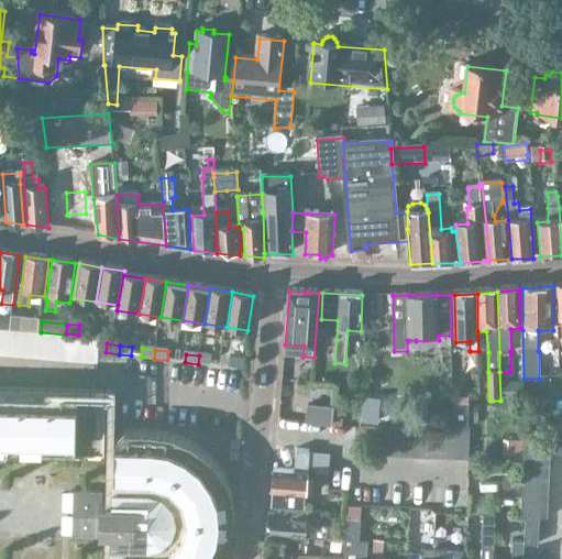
[(212,358),(199,355),(198,364),(211,365),(212,358)]
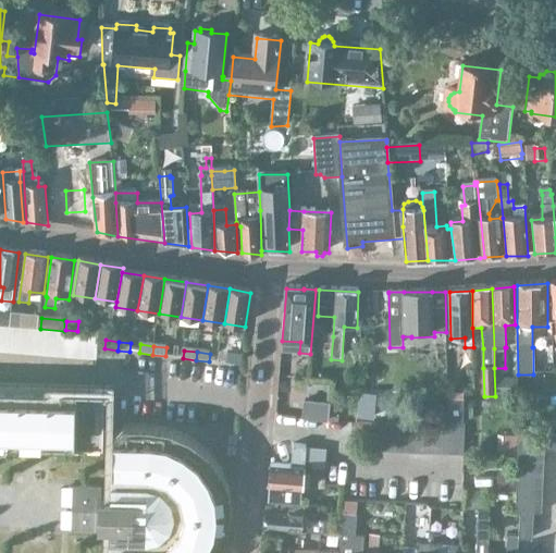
[(242,357),(227,356),(226,365),(241,366),(242,357)]
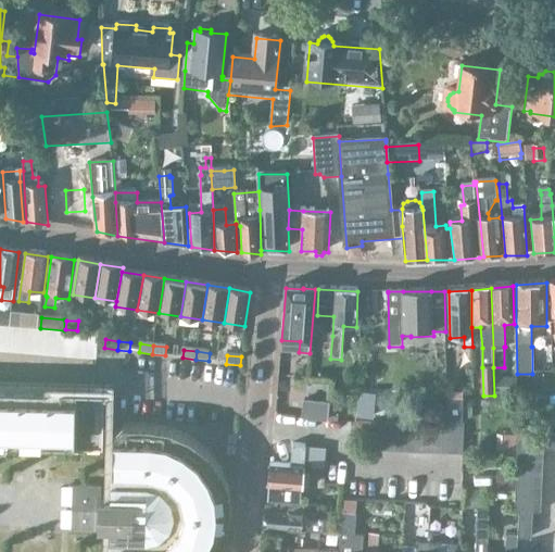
[(517,380),(496,380),(496,394),(517,393),(517,380)]
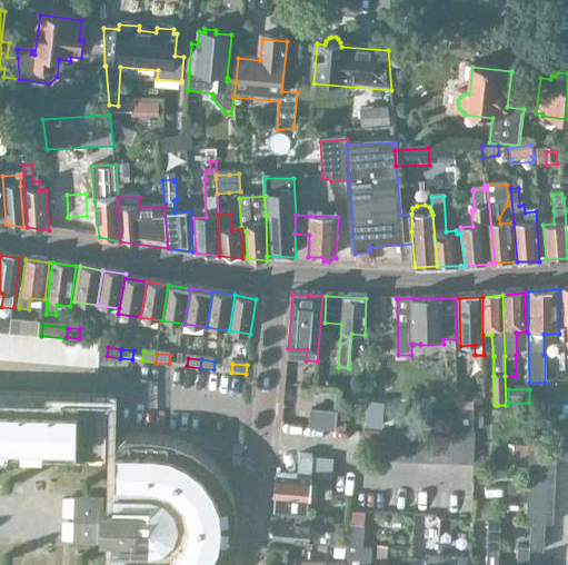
[(0,456),(106,459),(108,402),(0,398),(0,456)]
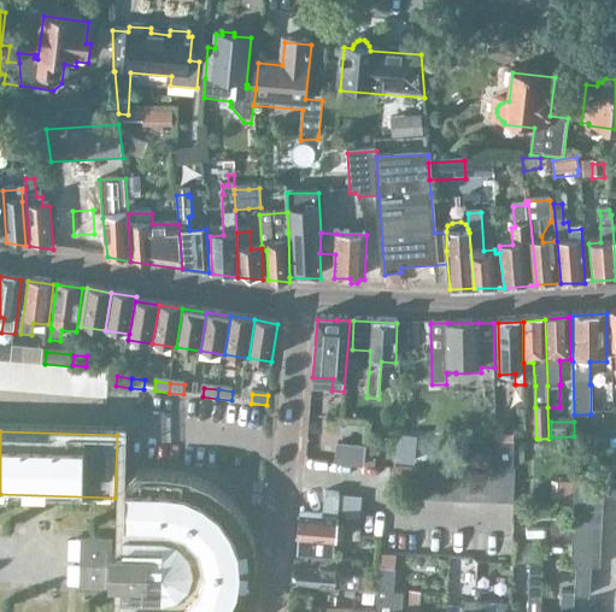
[(515,443),(498,443),(498,474),(515,474),(515,443)]
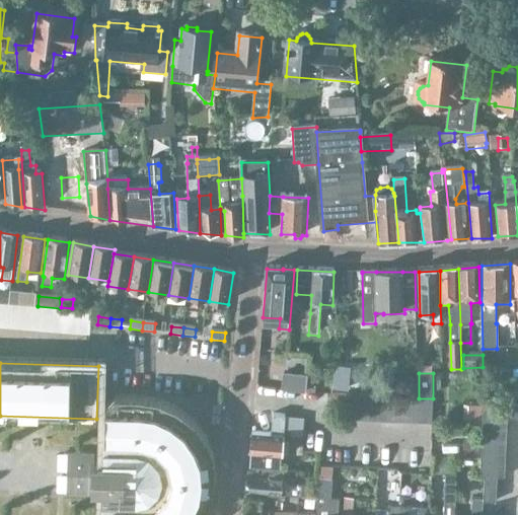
[(284,375),(282,391),(306,393),(307,377),(284,375)]
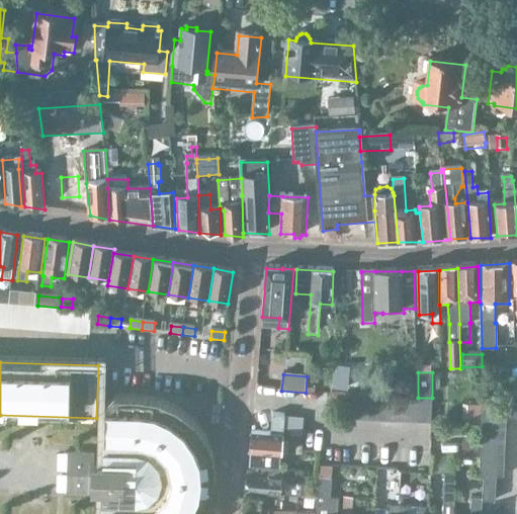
[(370,397),(345,396),(344,422),(370,423),(370,397)]
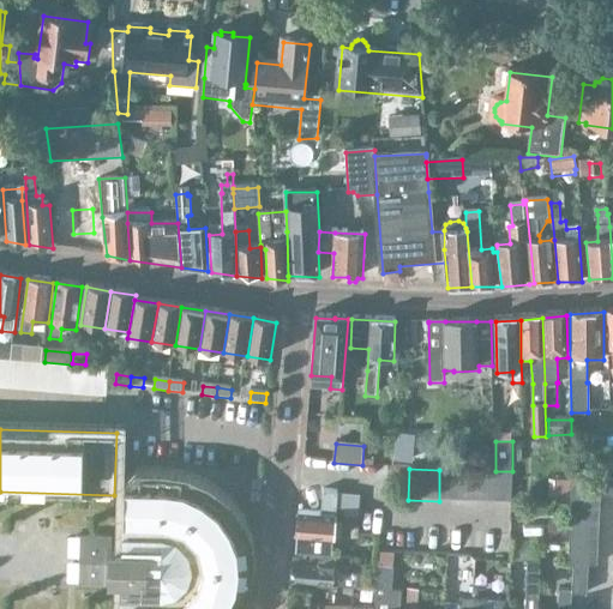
[(452,471),(439,470),(439,501),(452,501),(452,471)]
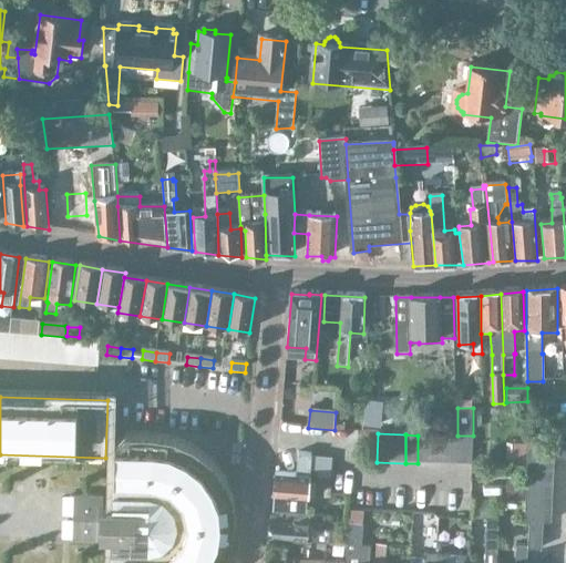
[(226,562),(233,548),(234,546),(237,525),(237,524),(235,503),(234,502),(226,482),(226,481),(214,463),(213,462),(196,449),(195,448),(175,440),(174,439),(153,436),(126,436),(126,437),(116,446),(115,446),(113,508),(103,508),(107,500),(74,499),(73,543),(103,543),(103,535),(121,535),(121,556),(112,556),(112,562),(226,562)]
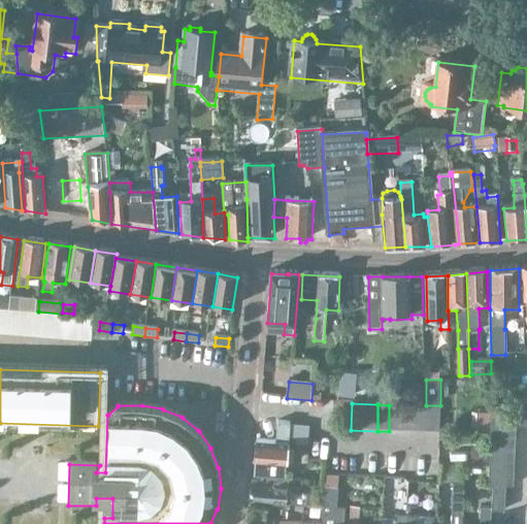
[(389,431),(402,432),(402,405),(389,405),(389,431)]
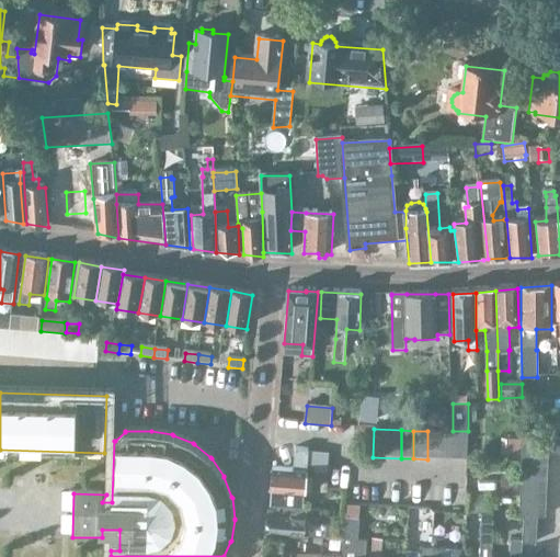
[(441,432),(427,431),(427,459),(441,459),(441,432)]
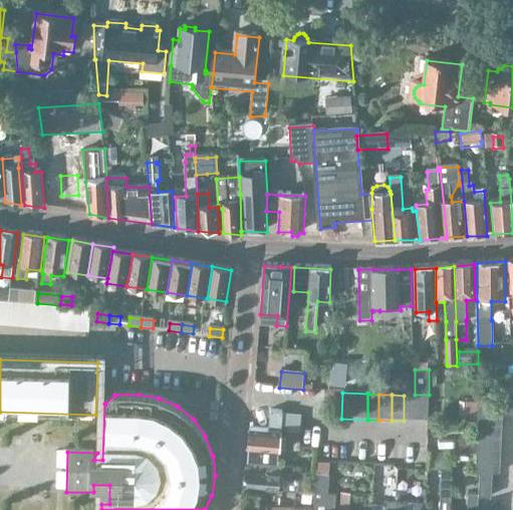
[(404,421),(416,422),(416,396),(404,396),(404,421)]
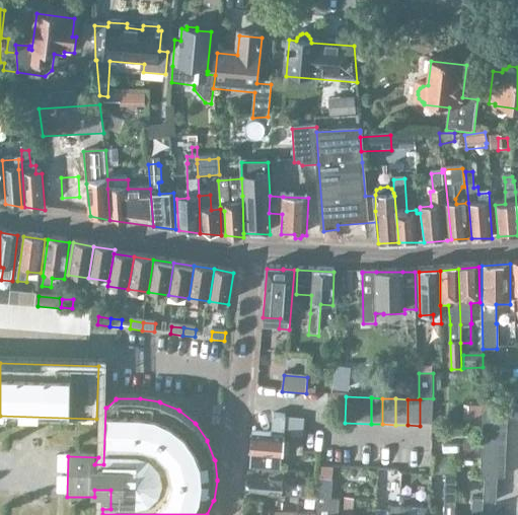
[(433,400),(420,399),(420,426),(433,426),(433,400)]
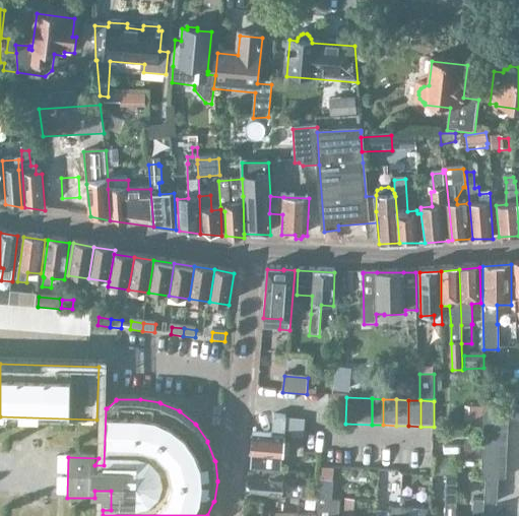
[(508,433),(509,409),(484,408),(483,432),(508,433)]
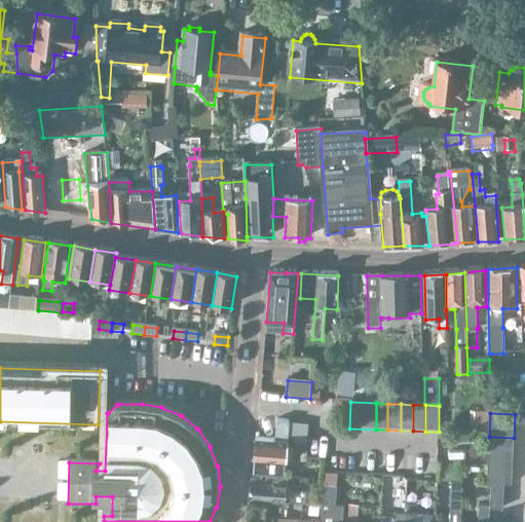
[(256,441),(253,461),(255,461),(254,476),(256,476),(285,478),(285,477),(284,477),(285,464),(286,464),(286,463),(288,439),(295,439),(295,444),(307,445),(309,426),(277,422),(275,442),(256,441)]
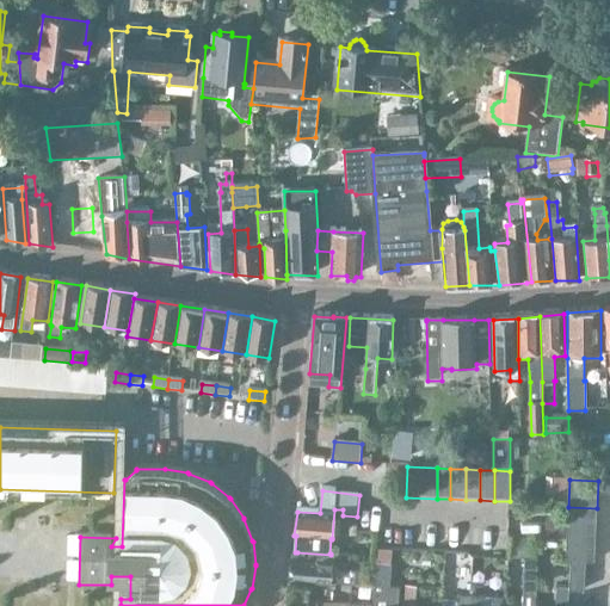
[(568,507),(568,521),(597,523),(597,508),(568,507)]
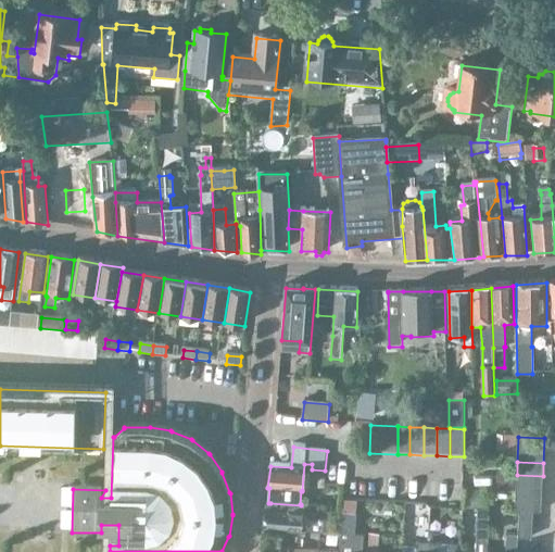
[(494,494),(511,492),(508,474),(492,475),(494,494)]
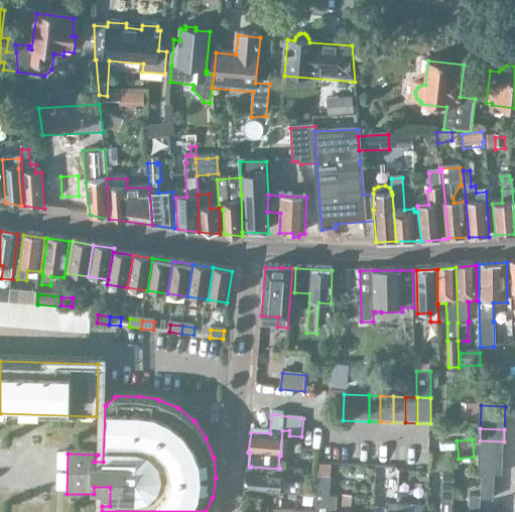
[(503,454),(504,441),(480,440),(479,453),(503,454)]
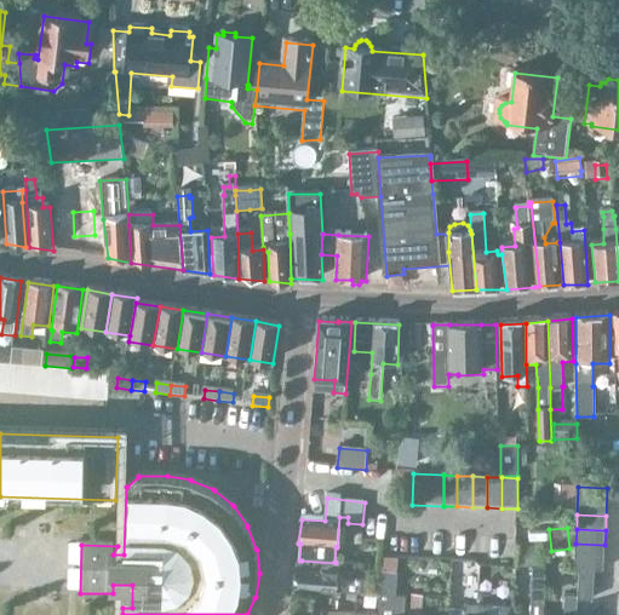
[(605,558),(605,545),(575,544),(575,557),(605,558)]
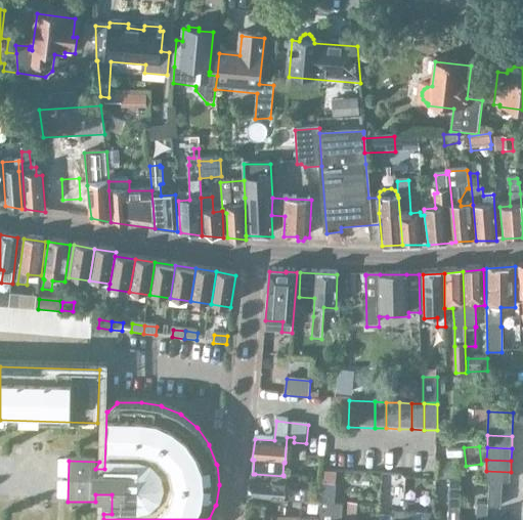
[(490,483),(503,484),(510,484),(511,472),(486,471),(485,483),(490,483)]
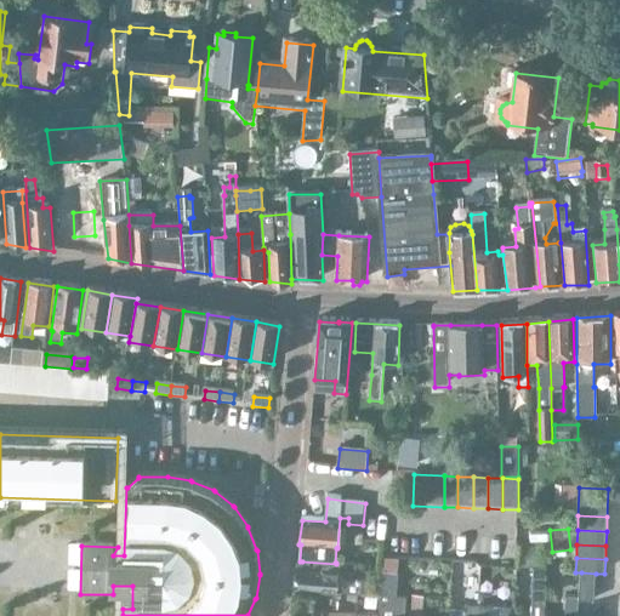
[(405,615),(407,599),(397,598),(398,577),(399,562),(384,560),(382,575),(379,615),(405,615)]
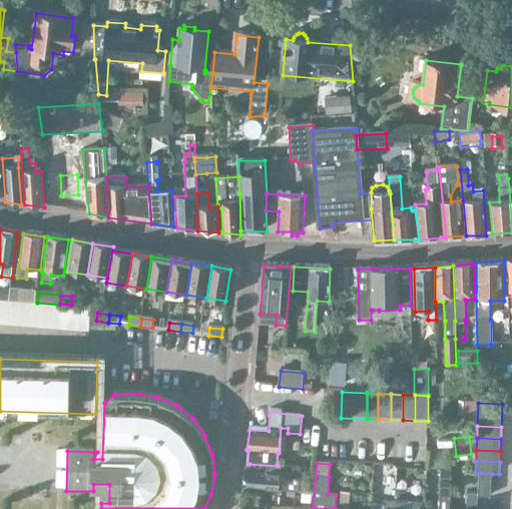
[(294,469),(281,468),(249,465),(249,470),(244,469),(243,489),(279,492),(287,492),(287,498),(295,498),(296,493),(299,493),(300,482),(295,482),(295,485),(280,484),(280,477),(286,477),(286,475),(294,476),(294,469)]
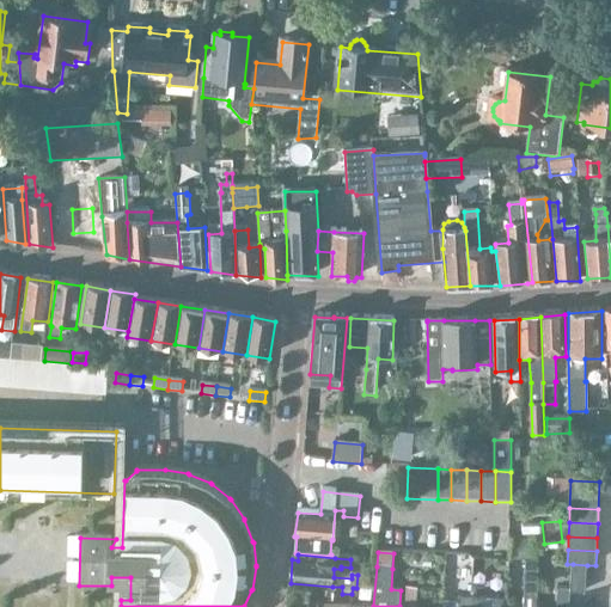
[(525,563),(524,601),(538,601),(539,564),(539,563),(525,563)]
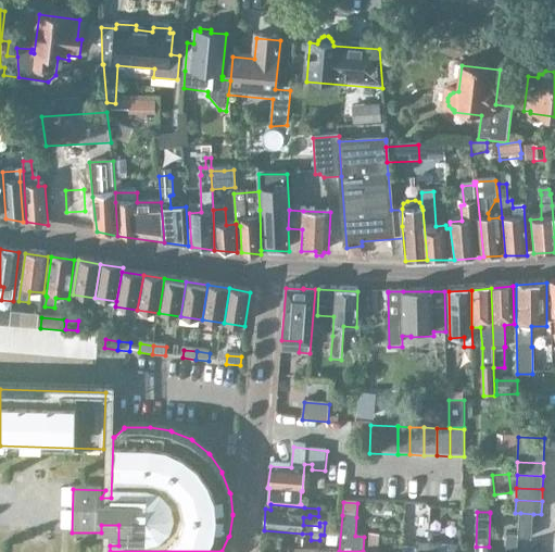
[(520,513),(518,538),(518,540),(532,541),(533,514),(520,513)]
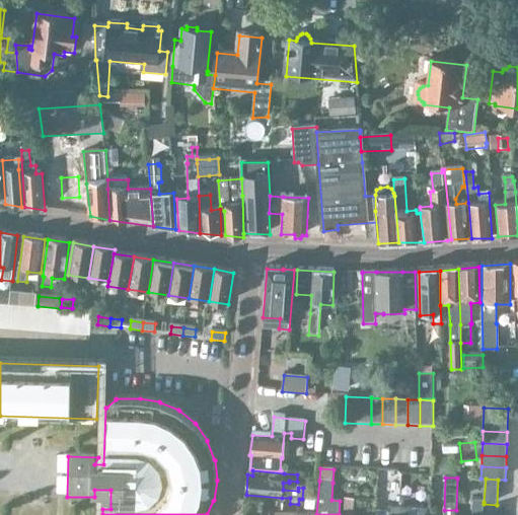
[(263,502),(244,500),(242,514),(262,514),(262,512),(263,502)]
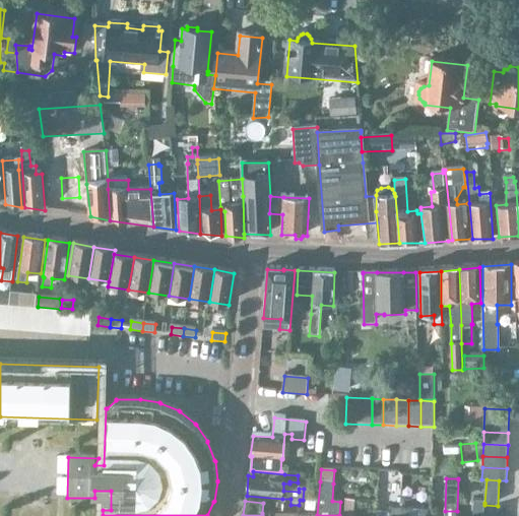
[(344,501),(342,515),(351,515),(353,502),(344,501)]
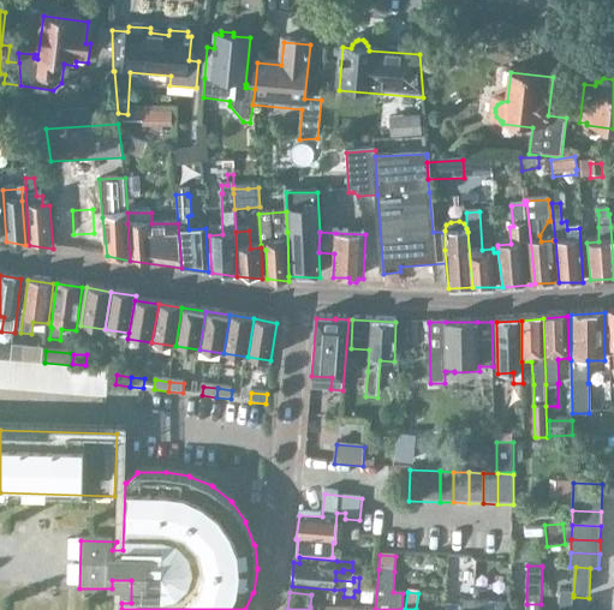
[(572,609),(573,597),(573,594),(561,593),(559,609),(572,609)]
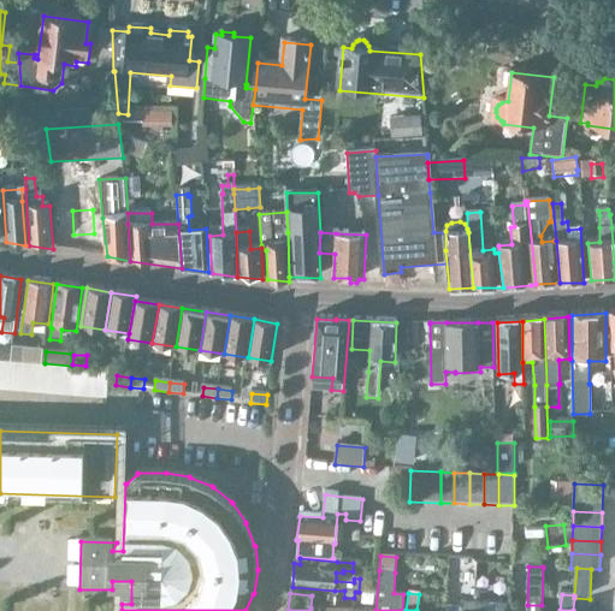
[(332,610),(333,597),(327,597),(326,609),(311,607),(311,610),(332,610)]
